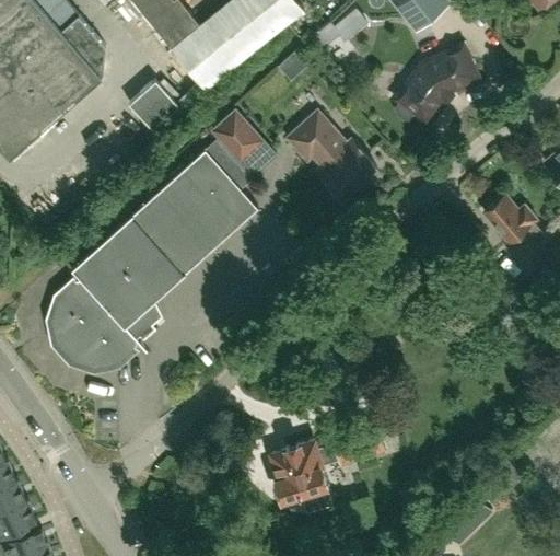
[(79,16),(61,32),(33,0),(0,0),(0,148),(9,159),(102,78),(106,48),(79,16)]
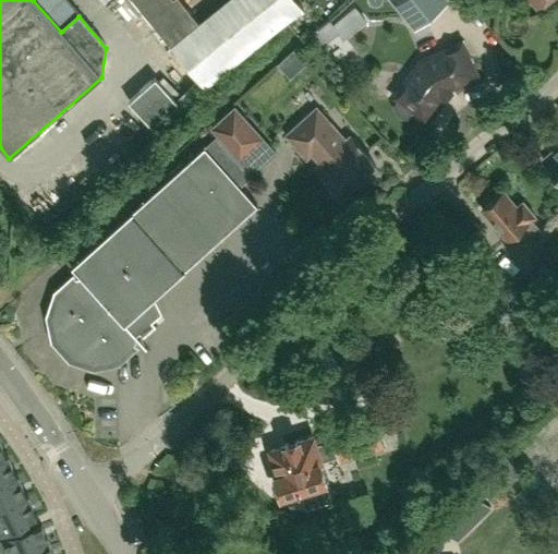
[(206,92),(304,11),(294,0),(228,0),(198,25),(178,0),(174,0),(173,1),(171,0),(131,0),(170,48),(206,92)]
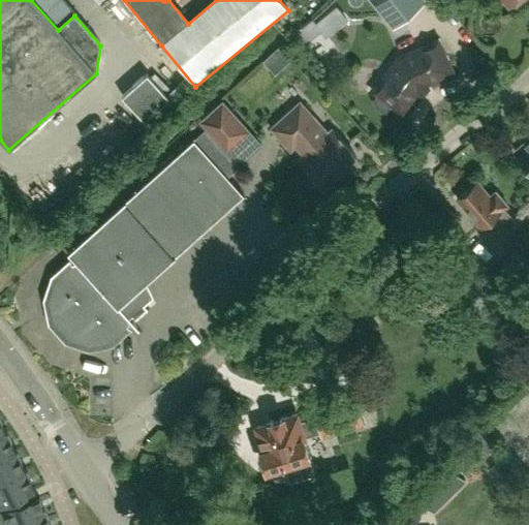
[(370,0),(394,29),(424,5),(418,0),(370,0)]
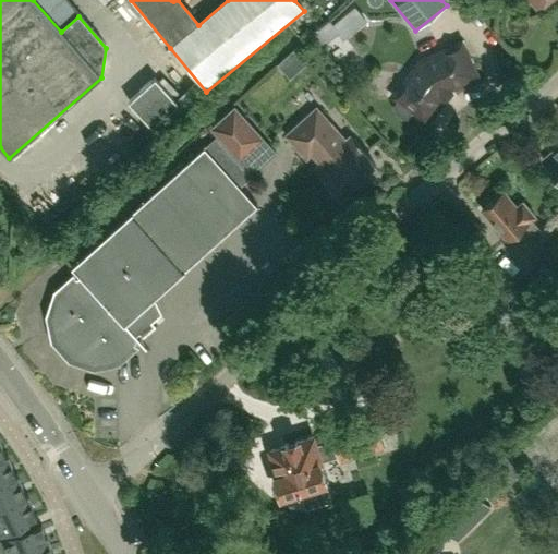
[(529,0),(537,10),(548,0),(529,0)]
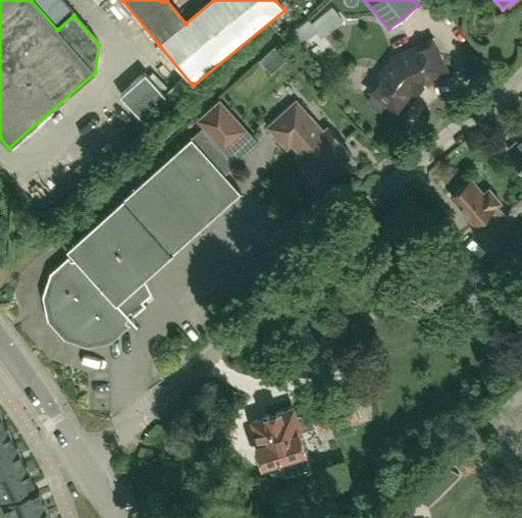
[(420,85),(445,73),(430,43),(394,60),(368,93),(373,97),(368,103),(369,107),(376,112),(380,112),(385,106),(396,113),(412,92),(415,96),(423,89),(420,85)]
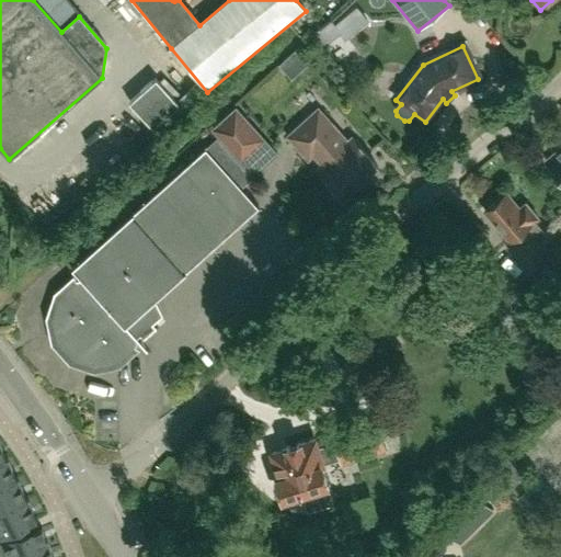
[(153,132),(180,108),(156,81),(129,104),(153,132)]
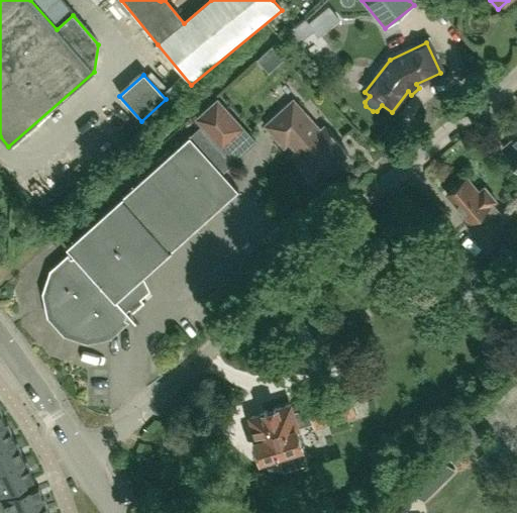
[(196,121),(221,150),(242,131),(217,103),(196,121)]
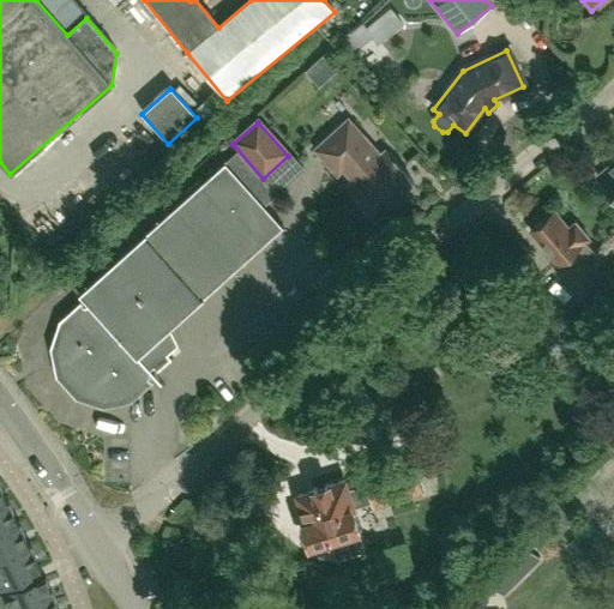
[(413,186),(384,154),(380,157),(348,122),(314,152),(331,172),(344,161),(359,176),(345,188),(362,206),(372,217),(374,219),(413,186)]
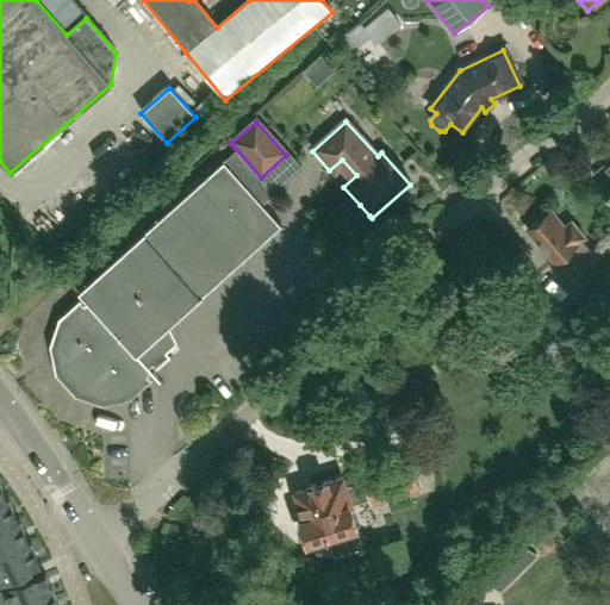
[(609,162),(593,176),(609,197),(609,162)]
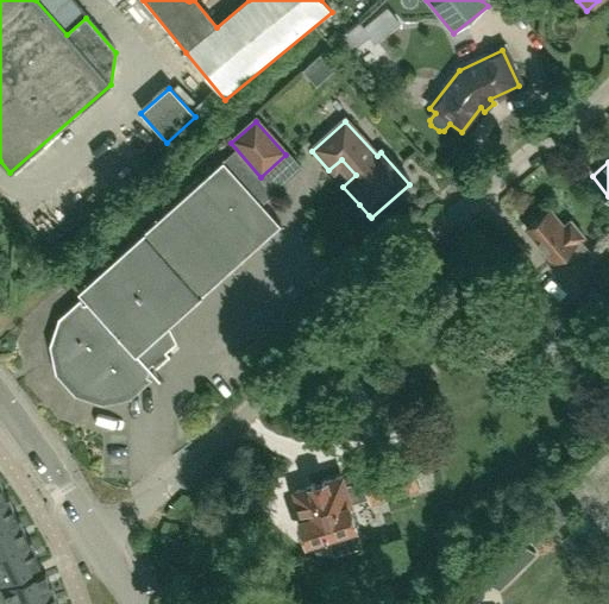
[(280,226),(223,163),(77,293),(89,306),(82,307),(63,323),(55,348),(61,373),(77,392),(102,401),(127,395),(146,378),(149,372),(151,375),(169,359),(165,354),(176,345),(167,328),(280,226)]
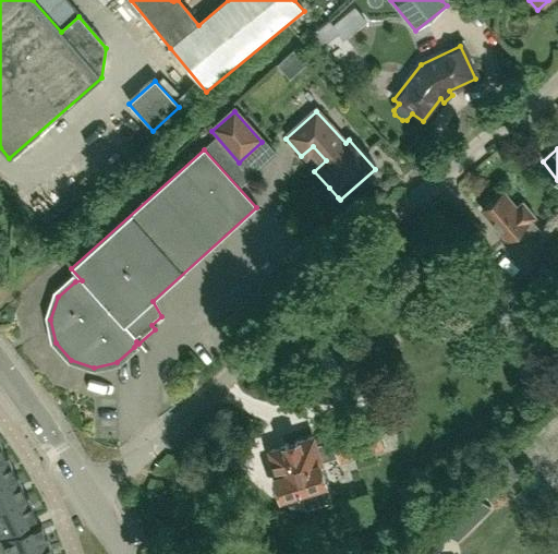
[(507,242),(517,235),(530,250),(534,247),(544,238),(531,223),(535,219),(522,204),(517,209),(504,194),(482,213),(507,242)]
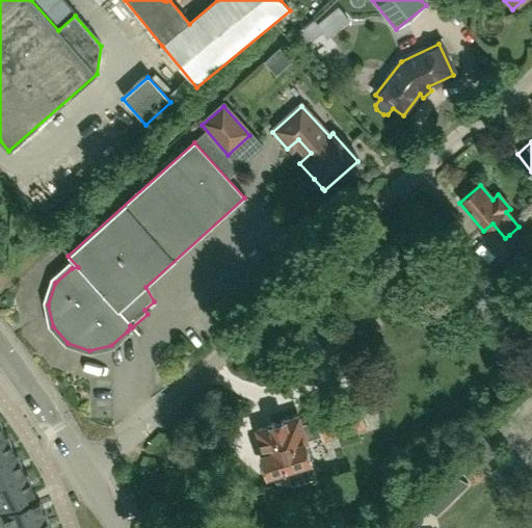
[(475,251),(489,265),(497,258),(481,243),(475,251)]
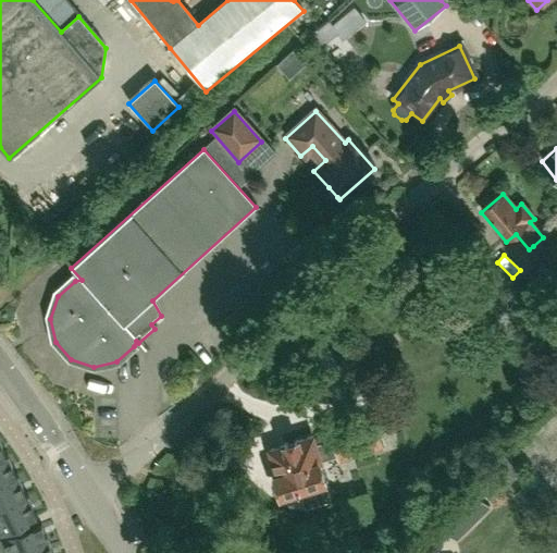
[(556,294),(556,292),(556,267),(546,259),(529,281),(536,286),(530,294),(537,300),(546,306),(556,294)]
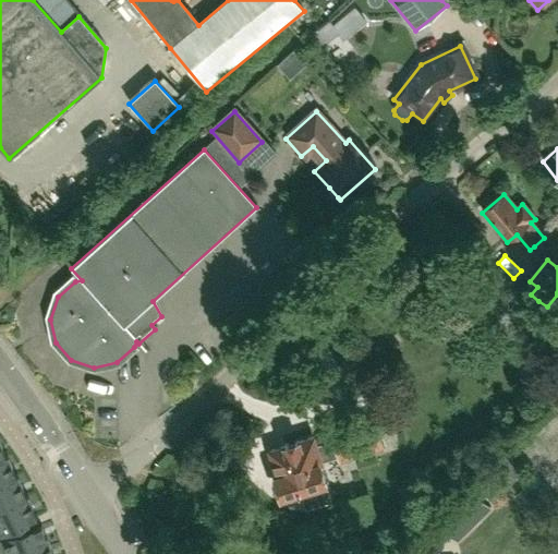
[(325,485),(318,466),(338,459),(339,465),(385,452),(375,419),(329,432),(332,443),(315,448),(313,442),(313,440),(298,444),(284,447),(284,448),(270,453),(277,477),(274,478),(280,498),(303,491),(307,504),(326,498),(323,485),(325,485)]
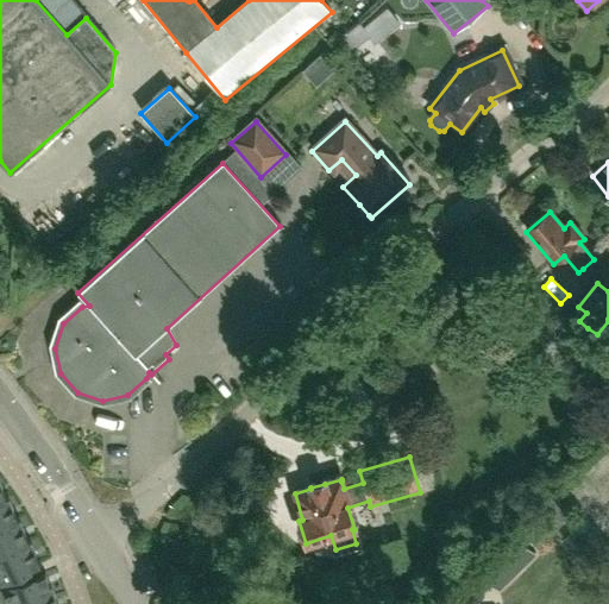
[(0,530),(18,522),(7,501),(0,503),(0,530)]
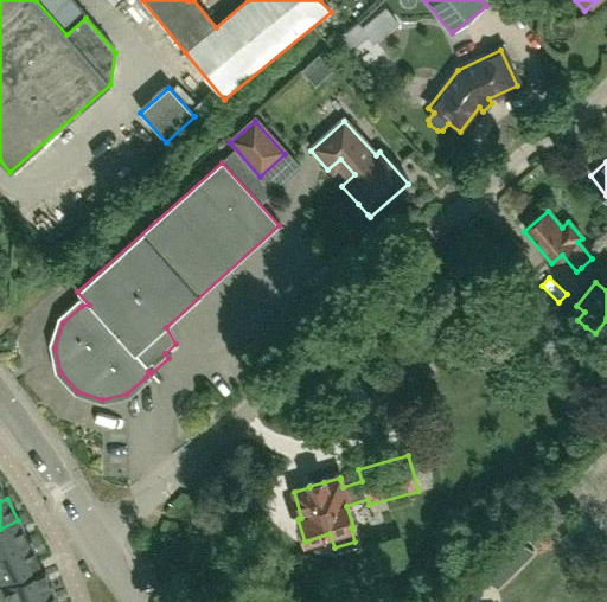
[(0,556),(30,542),(18,520),(0,529),(0,556)]
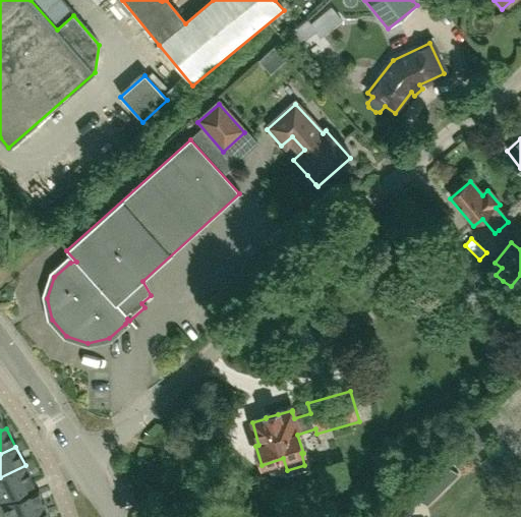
[(0,502),(35,484),(25,465),(0,477),(0,502)]
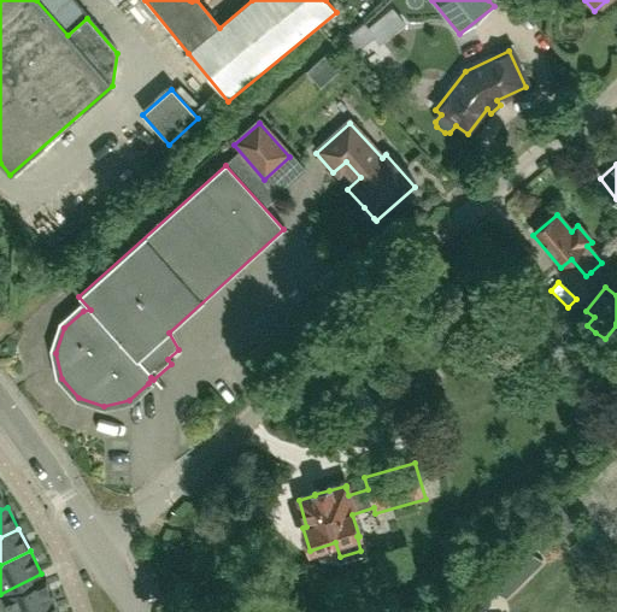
[(517,594),(534,576),(513,555),(495,574),(517,594)]
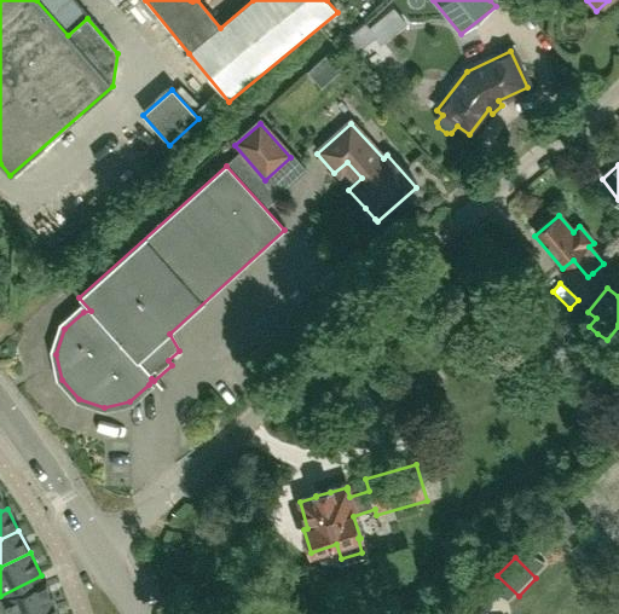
[(45,613),(56,609),(46,585),(0,603),(4,613),(45,613)]
